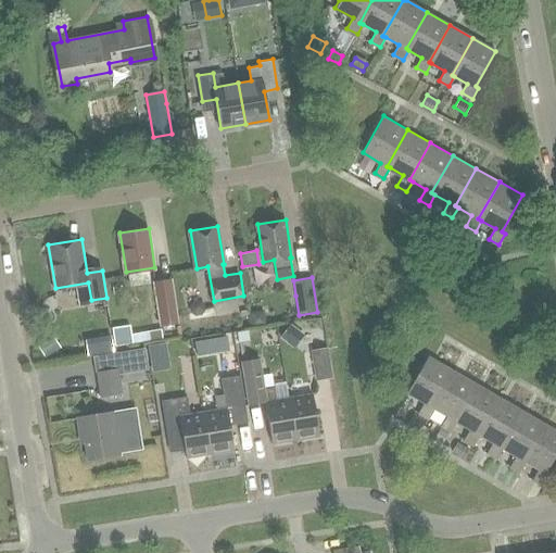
[(172,278),(153,281),(160,326),(163,326),(179,323),(172,278)]
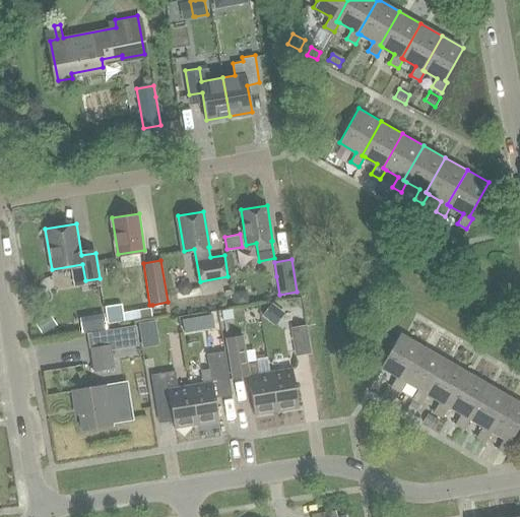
[(177,285),(178,292),(183,295),(189,294),(191,291),(192,289),(191,284),(186,280),(180,281),(177,285)]
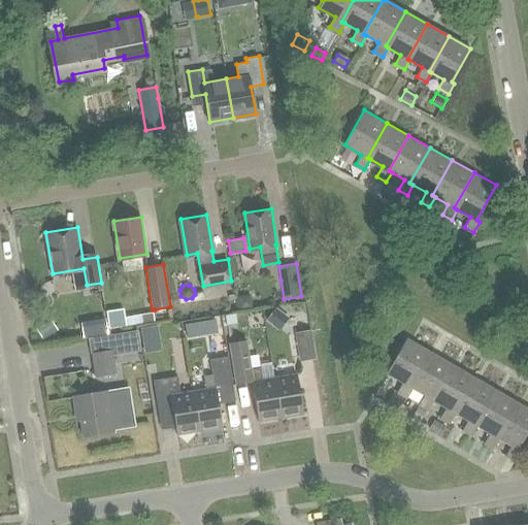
[(237,296),(238,298),(239,309),(253,307),(251,294),(237,296)]
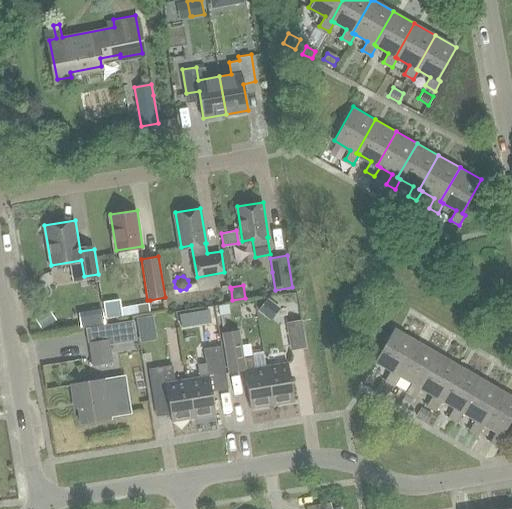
[(267,297),(258,310),(267,317),(277,305),(267,297)]
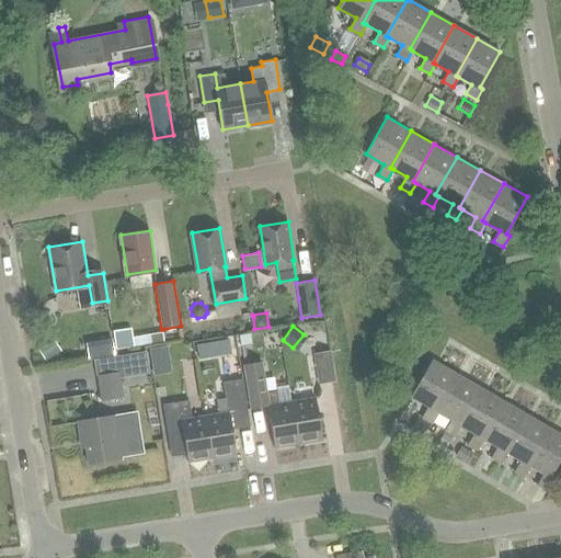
[(163,331),(134,337),(135,345),(164,340),(163,331)]
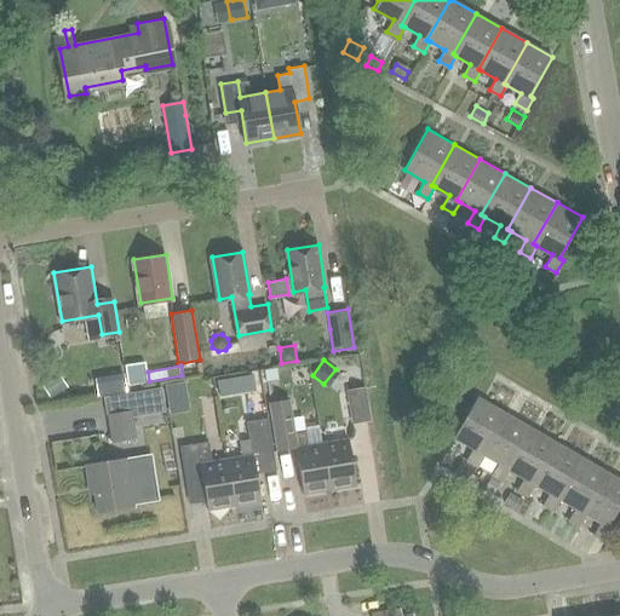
[(279,379),(276,367),(264,369),(265,369),(267,380),(271,380),(279,379)]
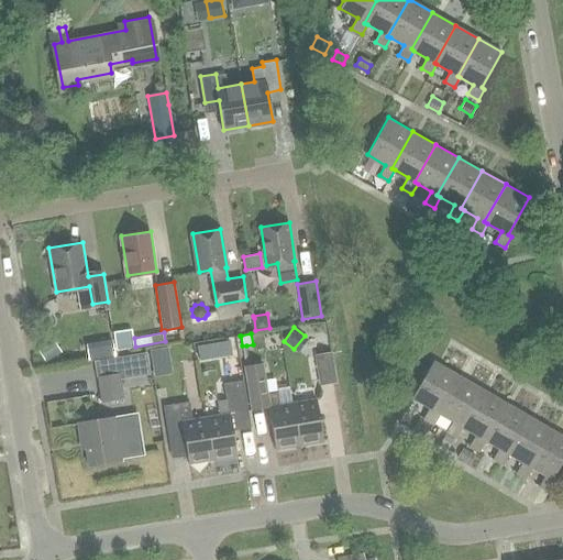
[(47,339),(36,347),(42,355),(46,362),(57,354),(47,339)]
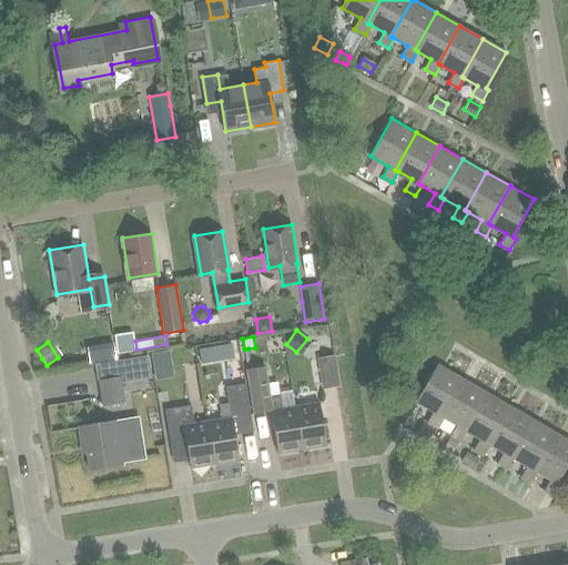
[(112,342),(103,343),(107,360),(115,359),(112,342)]
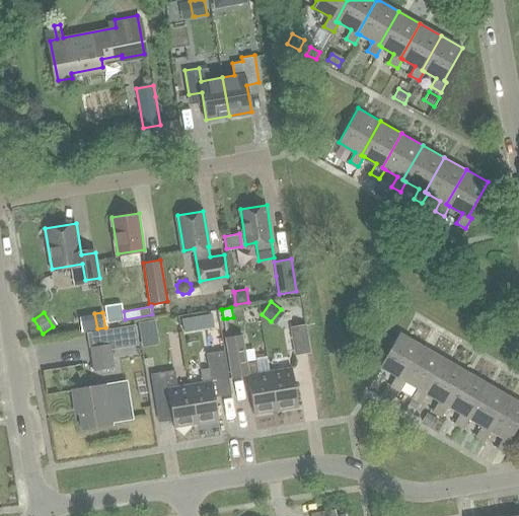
[(211,314),(182,317),(183,329),(213,325),(211,314)]
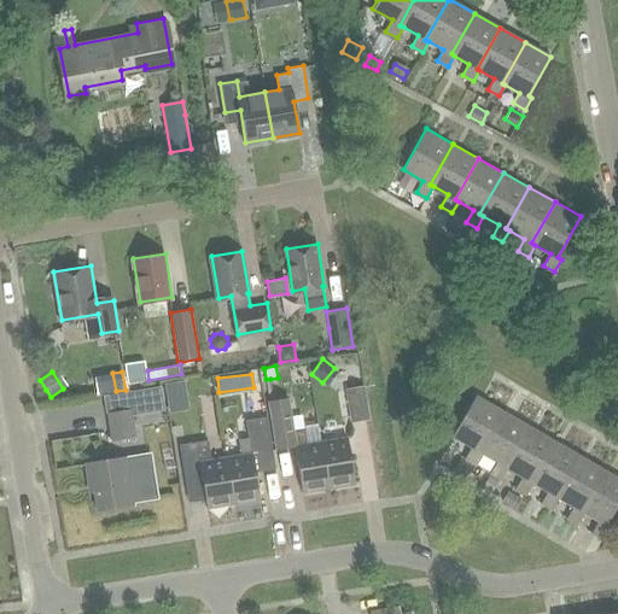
[(164,384),(168,401),(188,397),(185,380),(179,381),(164,384)]
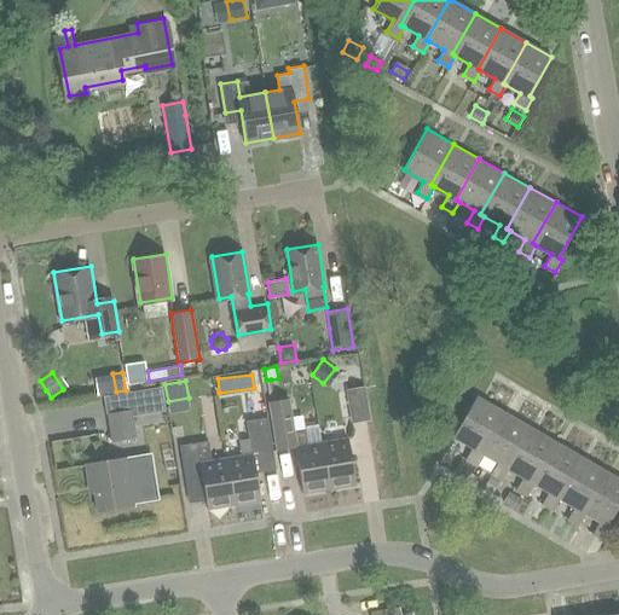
[(364,384),(347,388),(353,421),(370,418),(364,384)]
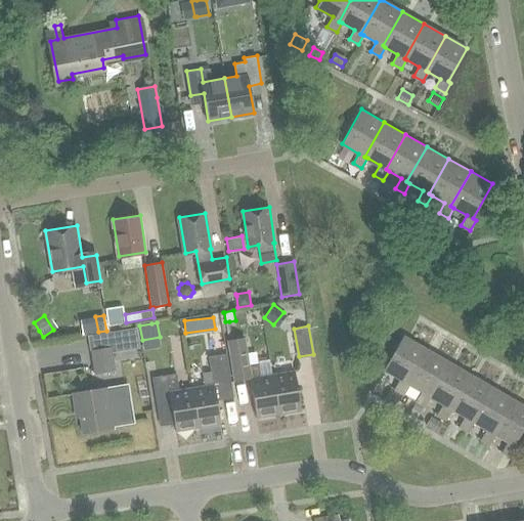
[(405,335),(385,370),(400,379),(394,389),(403,394),(409,384),(406,382),(427,348),(405,335)]
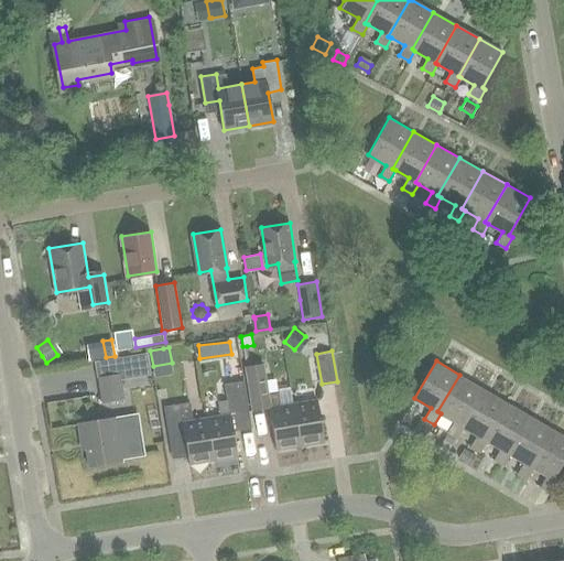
[(294,402),(282,405),(280,391),(269,394),(263,363),(247,365),(253,409),(270,407),(277,448),(301,444),(294,402)]
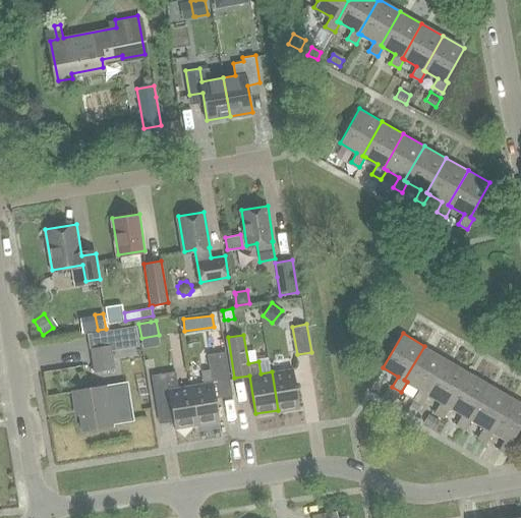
[(112,344),(91,347),(94,370),(115,367),(112,344)]
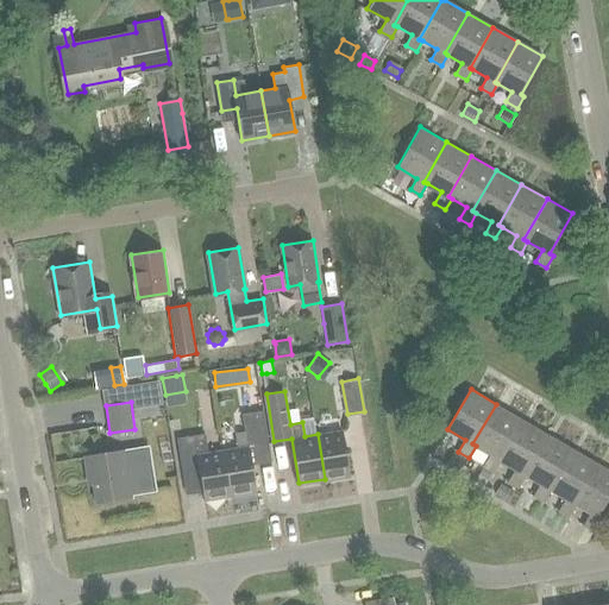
[(496,404),(472,443),(476,446),(490,454),(483,466),(494,472),(501,460),(498,458),(521,418),(496,404)]
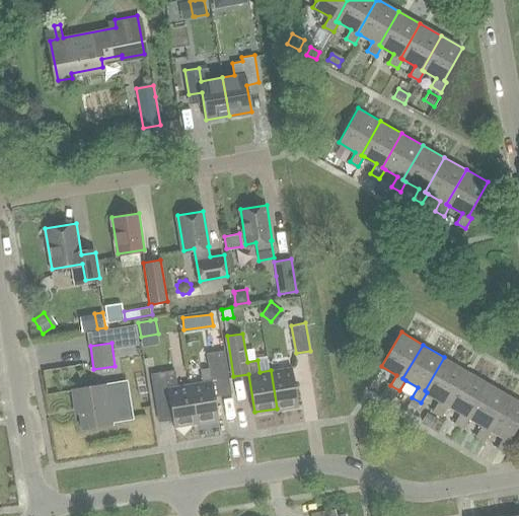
[(203,381),(191,383),(197,422),(218,418),(215,395),(214,389),(230,387),(224,350),(207,352),(209,367),(201,368),(203,381)]
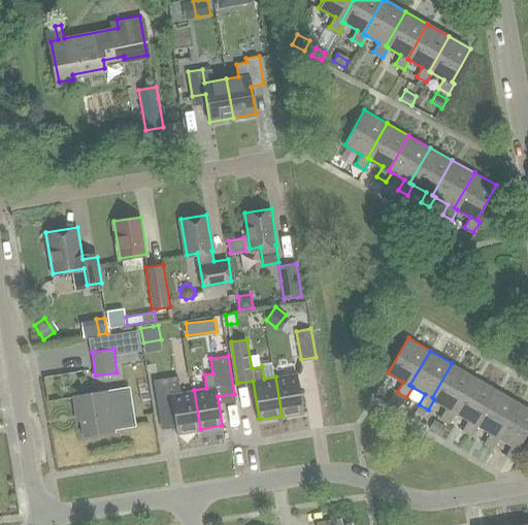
[(432,397),(434,399),(447,406),(441,417),(450,421),(456,412),(453,411),(473,375),(452,363),(432,397)]
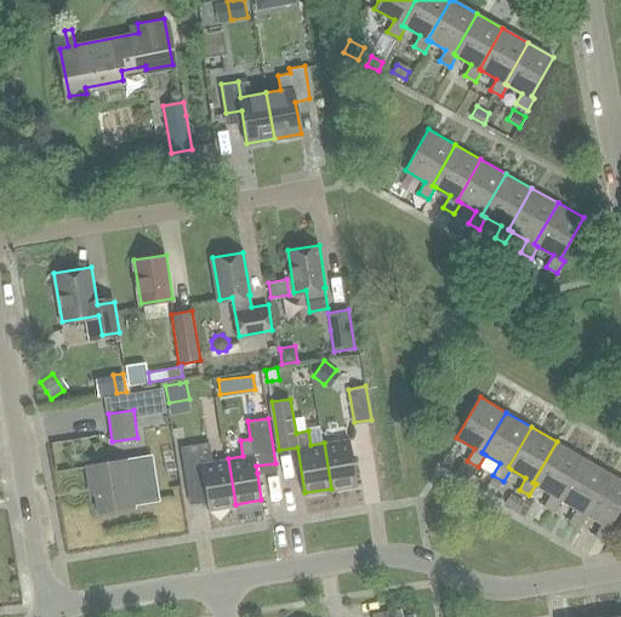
[(324,443),(331,489),(358,484),(349,438),(324,443)]
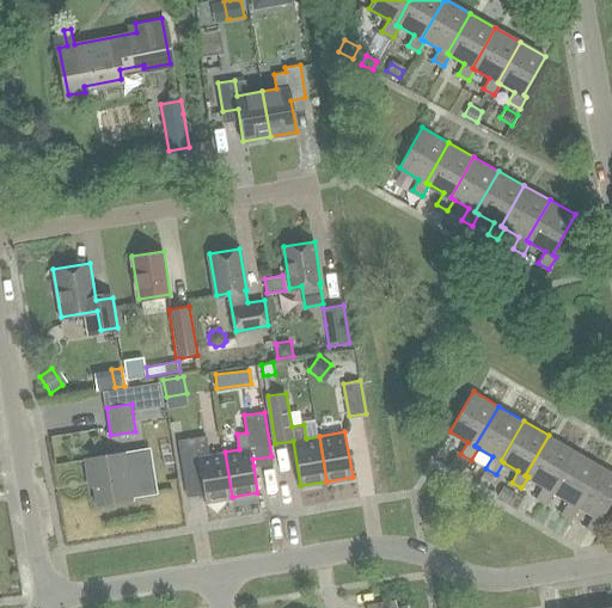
[(207,435),(178,440),(182,459),(185,479),(202,477),(204,493),(206,501),(232,497),(225,452),(209,454),(207,435)]
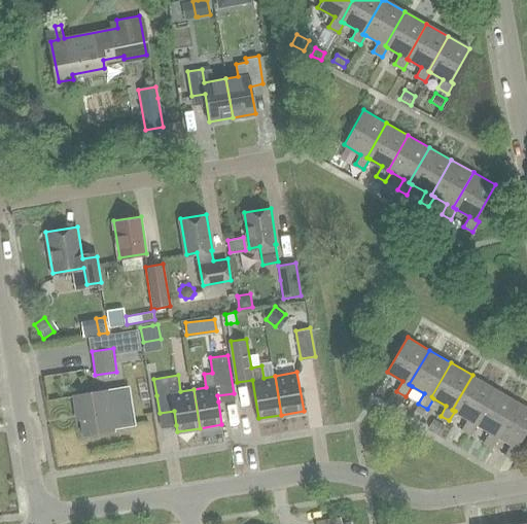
[(452,410),(455,411),(467,418),(461,428),(470,433),(477,423),(473,422),(494,388),(472,375),(452,410)]
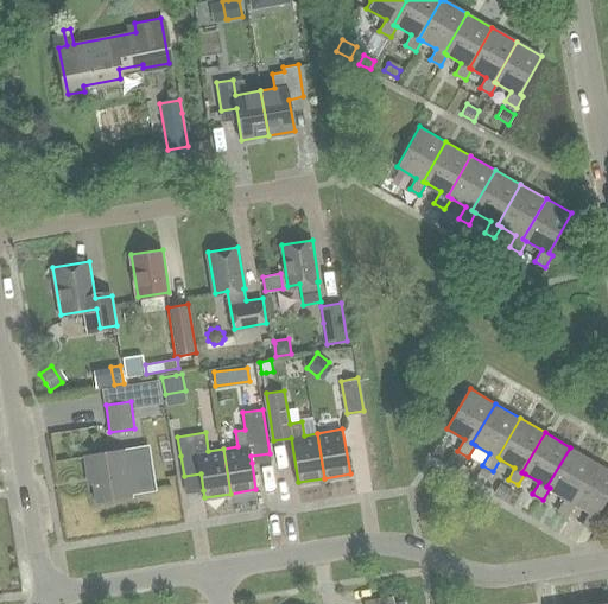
[(92,470),(96,501),(132,495),(132,493),(126,458),(125,447),(84,455),(87,471),(92,470)]
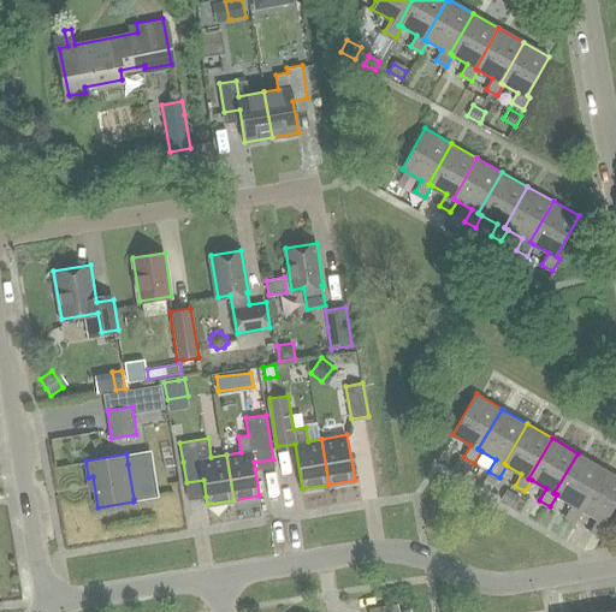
[(554,493),(557,494),(572,504),(566,516),(576,522),(582,510),(580,507),(603,468),(578,453),(554,493)]
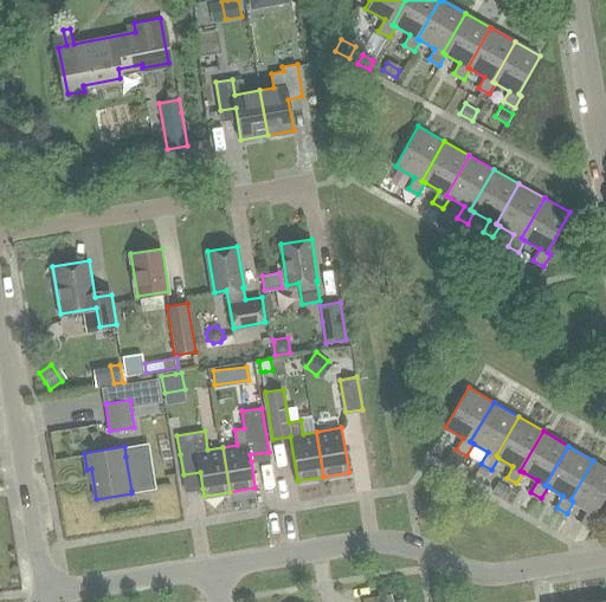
[(451,450),(444,461),(444,463),(456,470),(463,457),(451,450)]
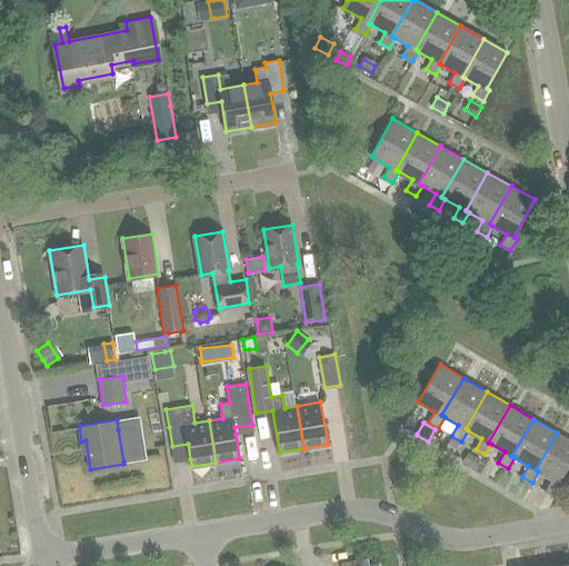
[(140,426),(118,429),(123,462),(146,458),(140,426)]
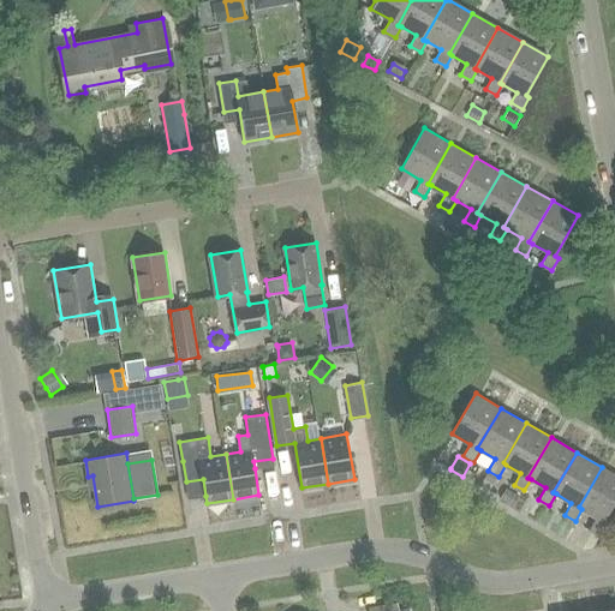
[(579,507),(581,509),(597,517),(590,529),(601,535),(607,523),(604,521),(614,502),(614,474),(602,467),(579,507)]
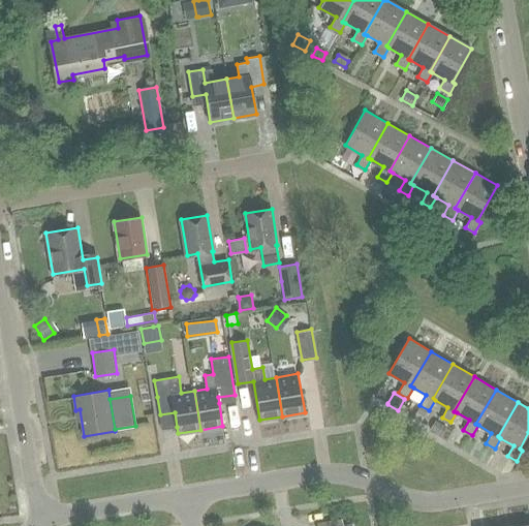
[(418,407),(413,416),(421,421),(424,415),(427,411),(418,407)]
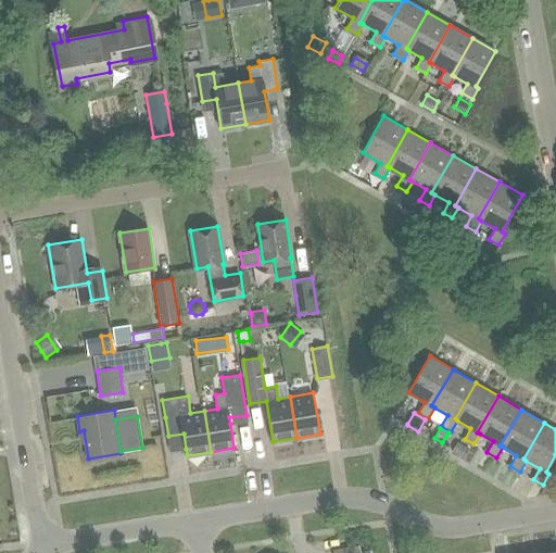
[(458,440),(453,450),(464,456),(470,447),(458,440)]
